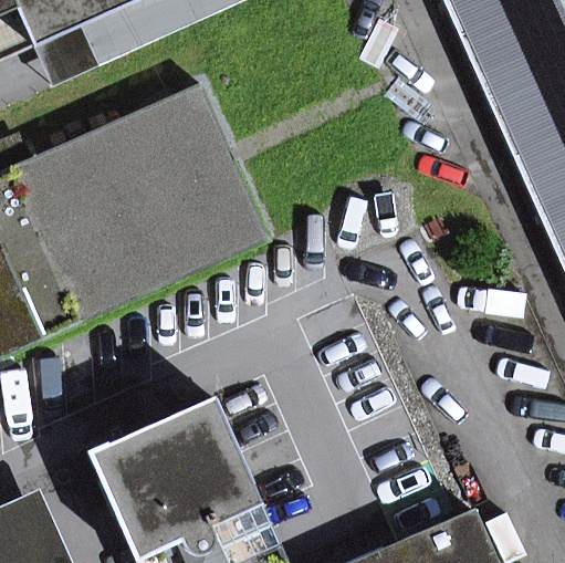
[(0,59),(31,45),(10,0),(0,0),(0,16),(0,59)]
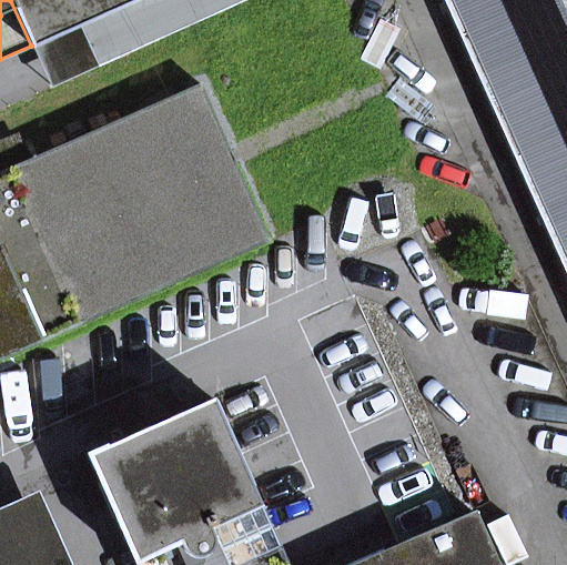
[(10,0),(31,46),(131,0),(0,0),(0,16),(0,0),(10,0)]
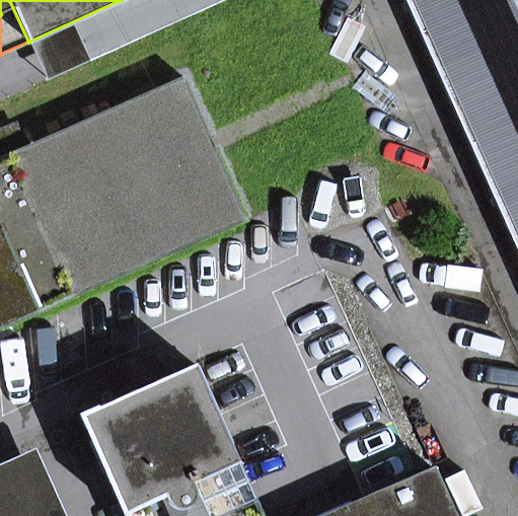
[(405,0),(517,249),(517,0),(405,0)]
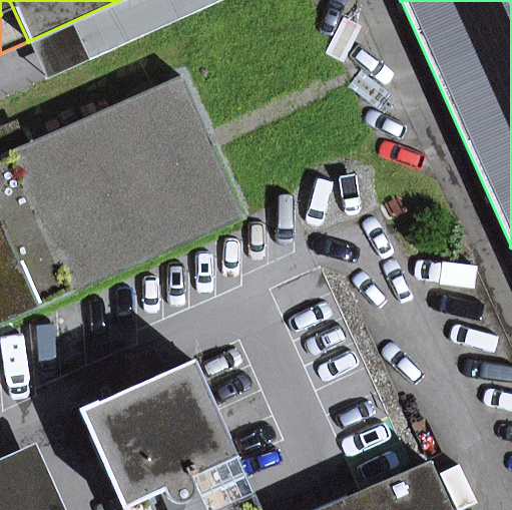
[(0,324),(242,217),(181,76),(0,156),(0,324)]
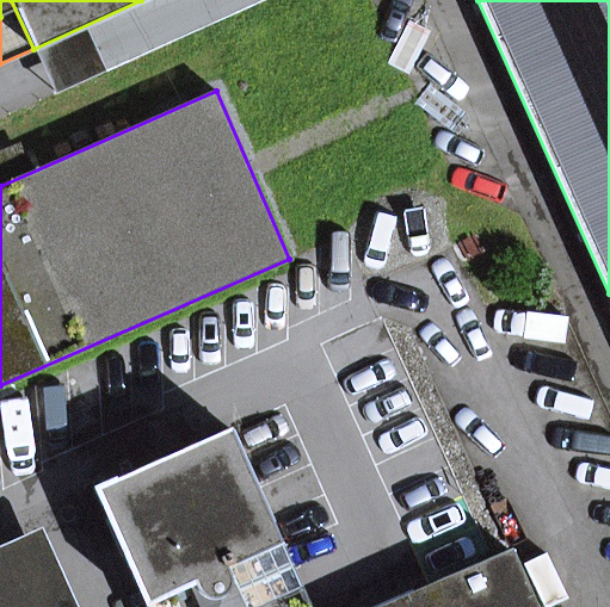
[(229,583),(226,565),(279,542),(228,427),(114,477),(114,478),(166,594),(193,582),(203,595),(220,595),(229,583)]
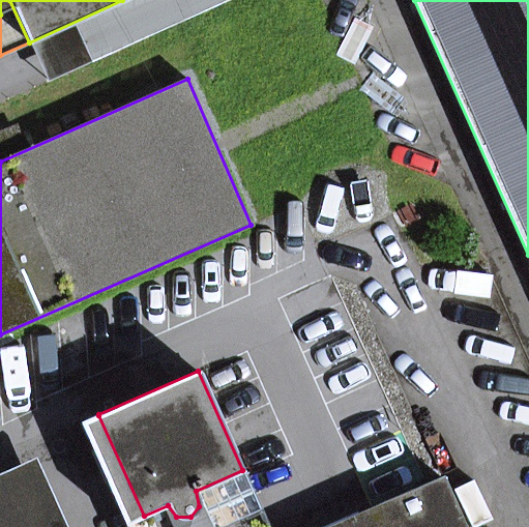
[(127,526),(267,526),(242,470),(196,491),(199,506),(190,517),(176,517),(168,505),(144,516),(98,415),(82,423),(127,526)]
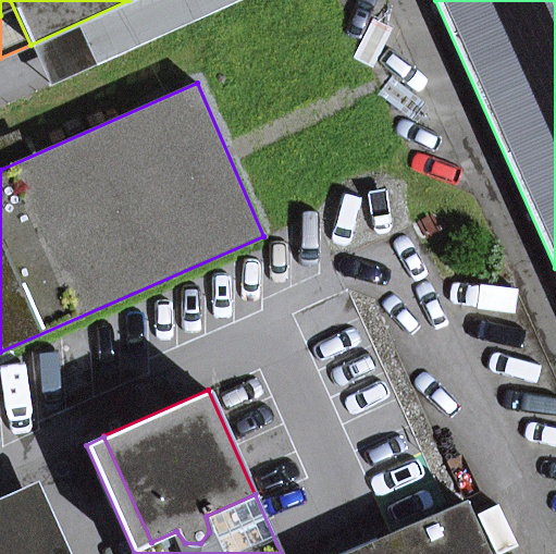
[(70,553),(37,480),(0,496),(0,553),(70,553)]
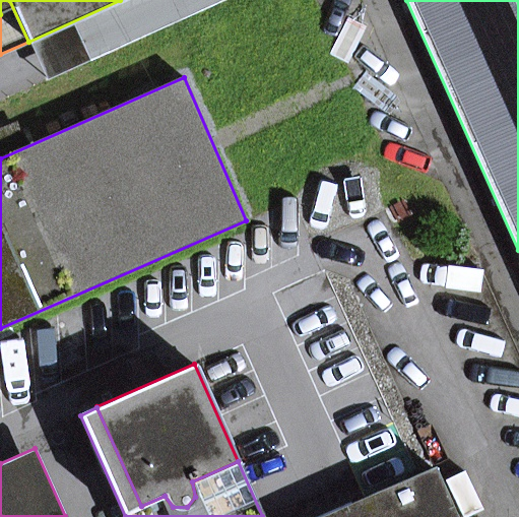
[(455,516),(433,466),(318,516),(455,516)]
